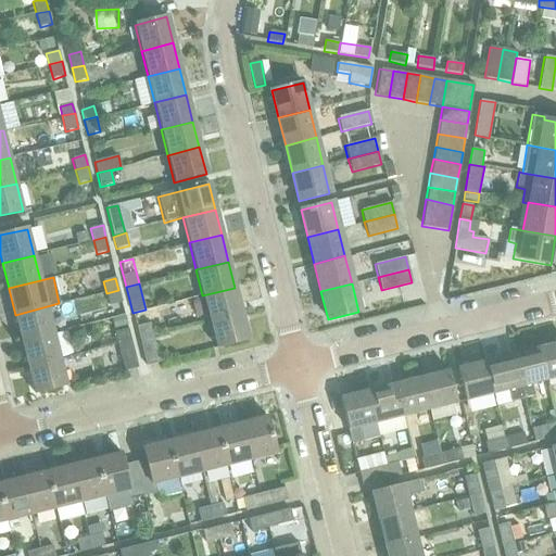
[(202,295),(209,321),(241,314),(235,288),(202,295)]
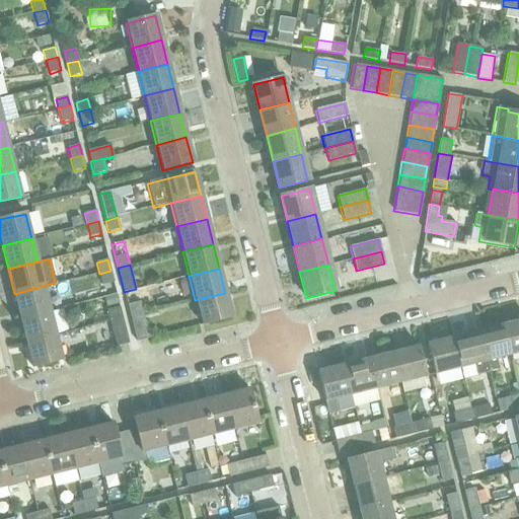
[(110,271),(99,274),(102,286),(114,283),(110,271)]
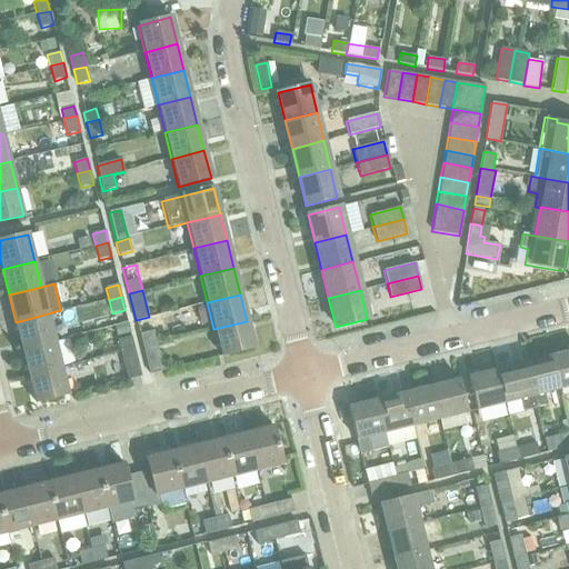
[(16,322),(22,349),(55,341),(48,313),(16,322)]
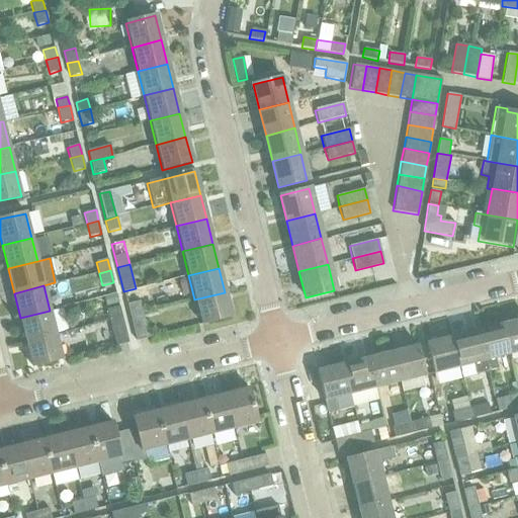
[(225,292),(194,299),(201,326),(231,318),(225,292)]
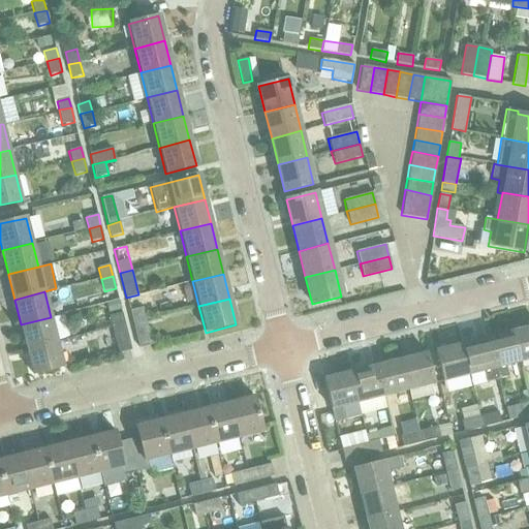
[(133,322),(146,319),(143,308),(130,311),(133,322)]
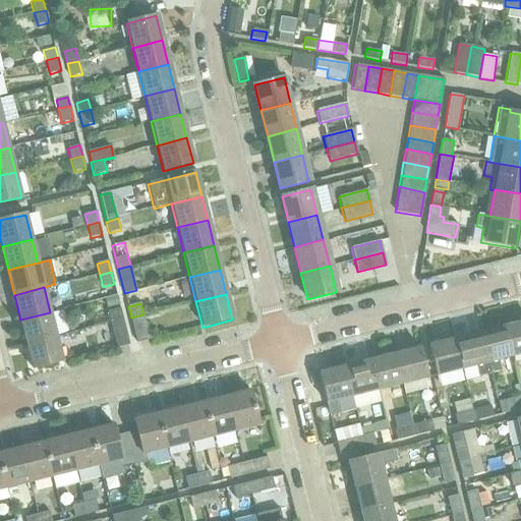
[(107,311),(110,324),(122,320),(119,308),(107,311)]
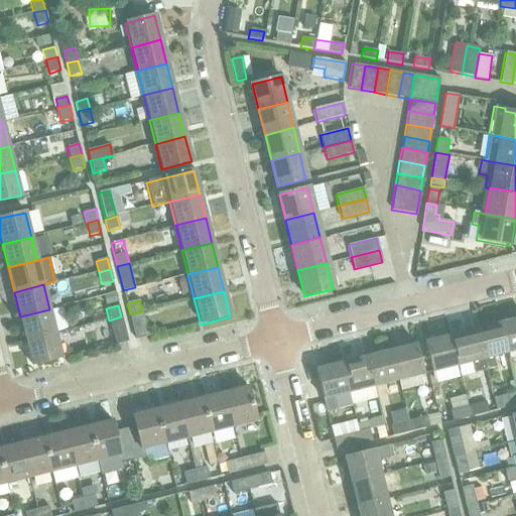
[(20,316),(26,341),(55,334),(49,309),(20,316)]
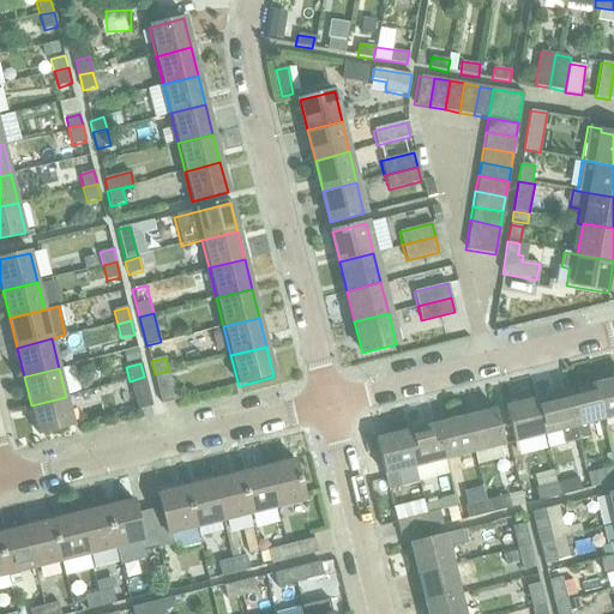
[(169,371),(155,374),(162,404),(176,399),(169,371)]
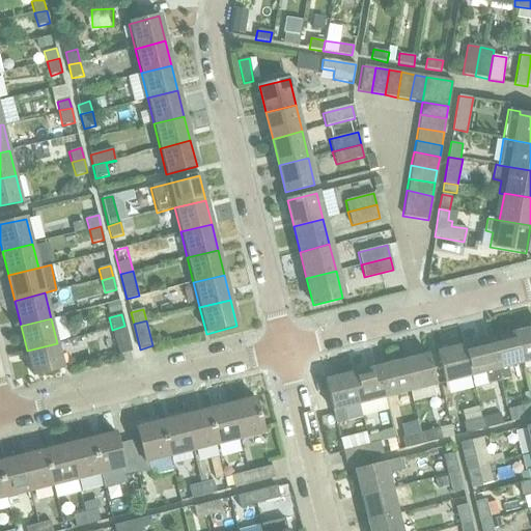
[(124,326),(112,330),(118,355),(131,352),(124,326)]
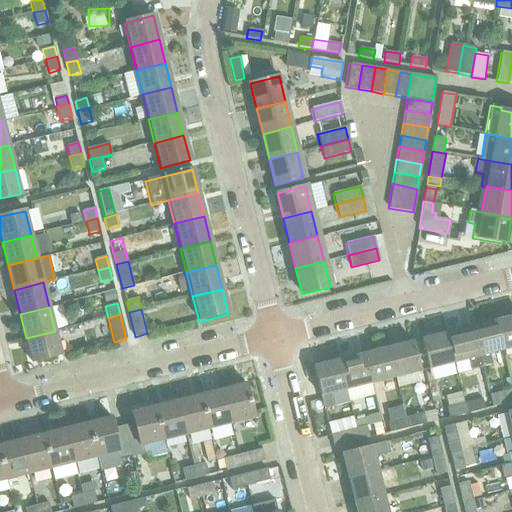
[(511,316),(495,321),(502,350),(511,347),(511,316)]
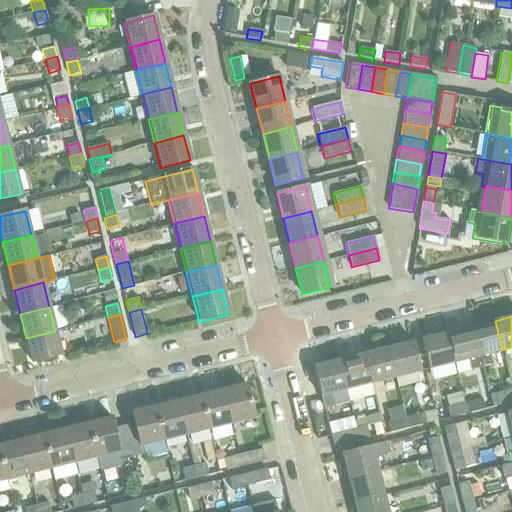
[(495,321),(470,327),(481,367),(491,364),(489,353),(502,350),(495,321)]
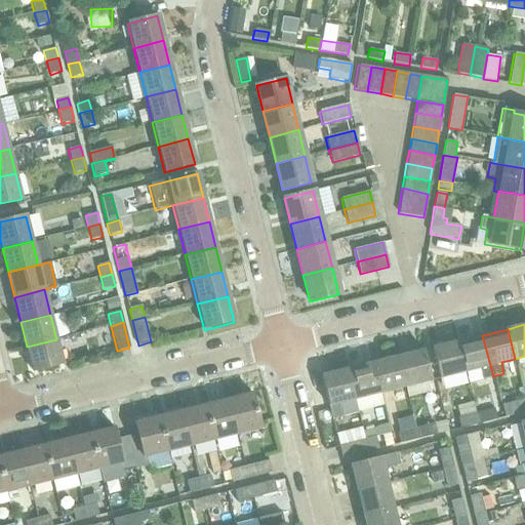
[(456,341),(465,372),(479,368),(482,378),(493,376),(482,335),(456,341)]
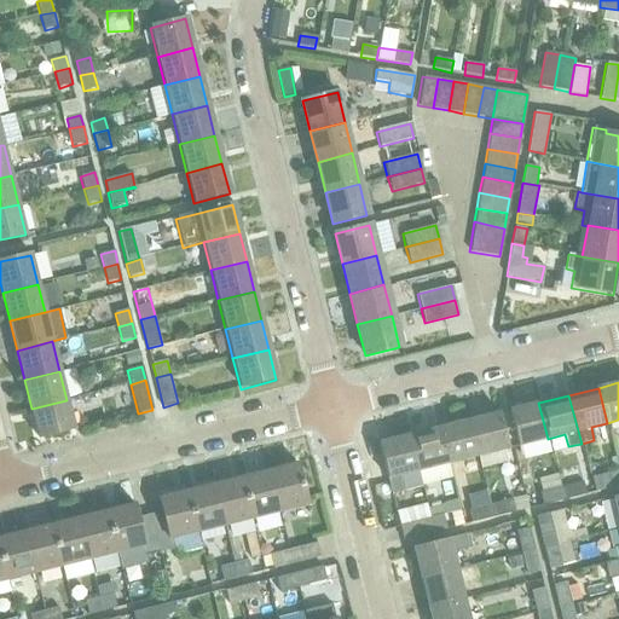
[(67,400),(32,409),(39,438),(74,429),(67,400)]
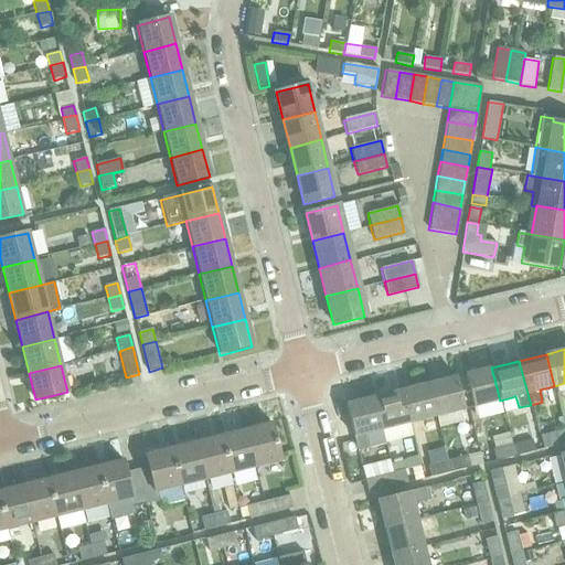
[(472,407),(500,401),(491,368),(465,374),(472,407)]
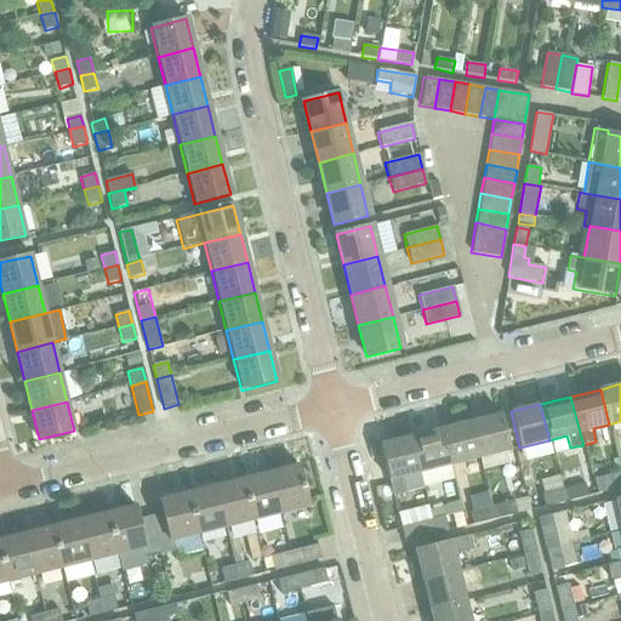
[(501,415),(469,422),(478,457),(510,450),(501,415)]
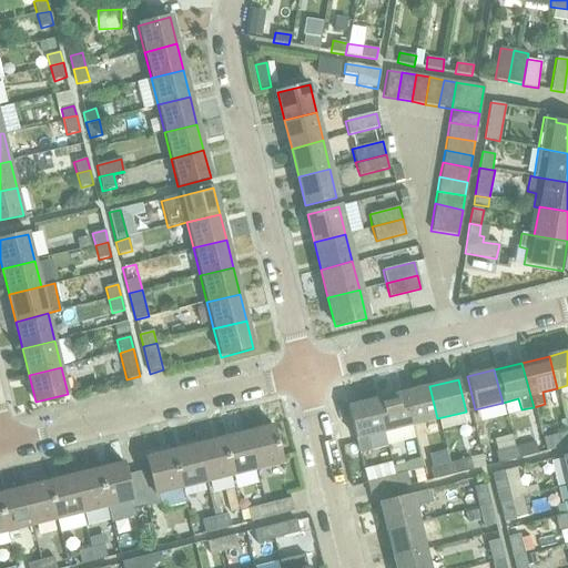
[(429,386),(402,393),(409,425),(437,418),(429,386)]
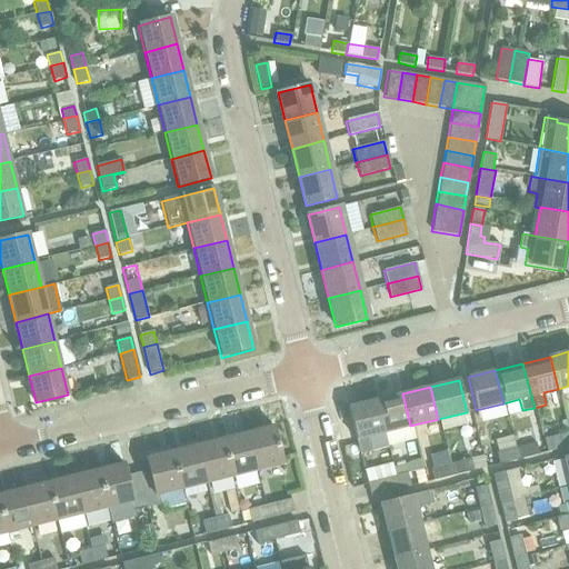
[(402,393),(375,401),(382,433),(410,426),(402,393)]
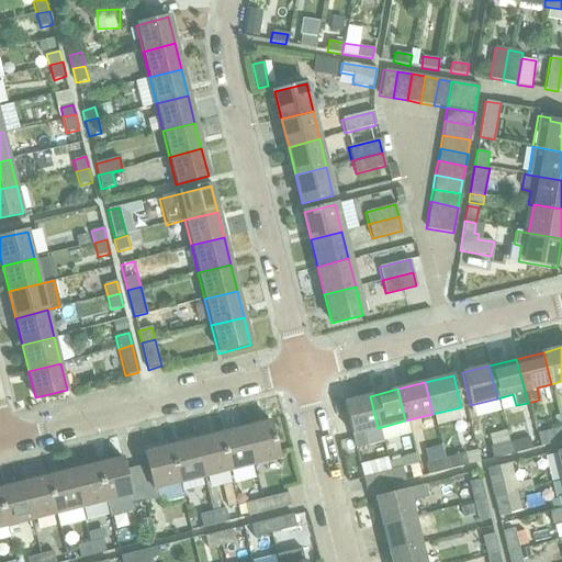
[(378,428),(370,396),(344,403),(355,448),(368,446),(363,431),(378,428)]
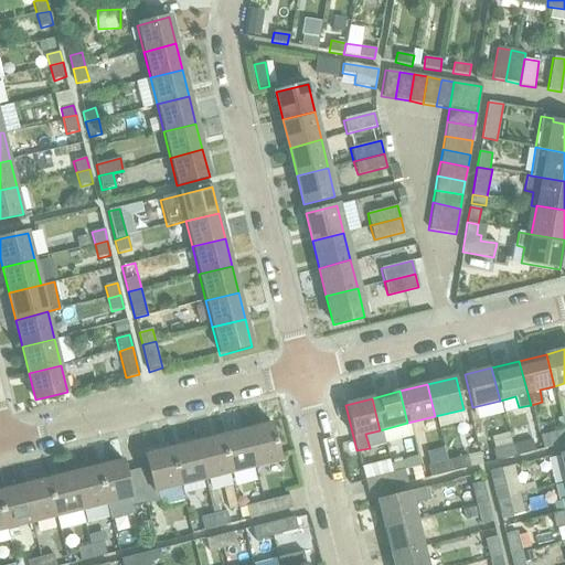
[(270,423),(245,429),(254,468),(280,461),(270,423)]
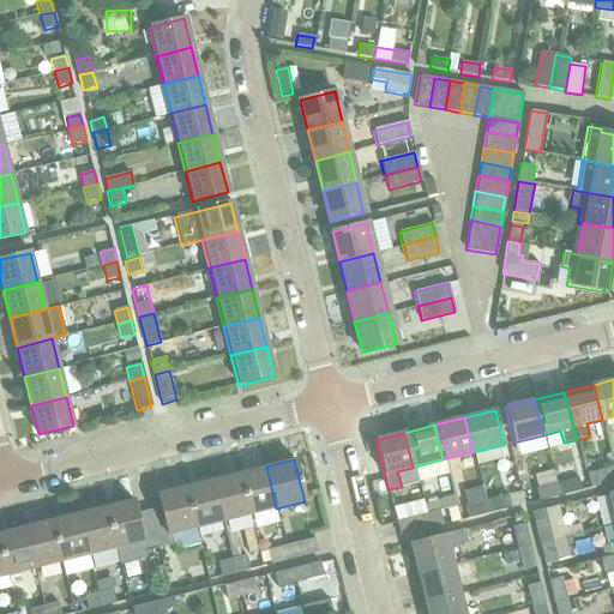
[(613,481),(613,465),(585,473),(589,488),(613,481)]
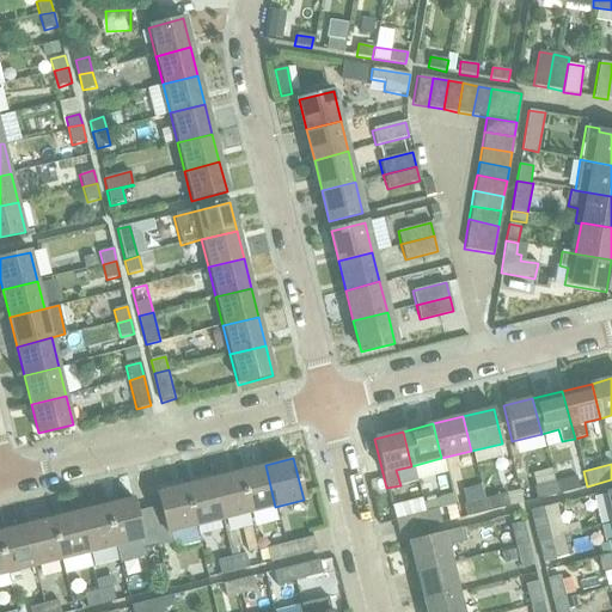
[(265,465),(238,472),(249,514),(275,507),(265,465)]
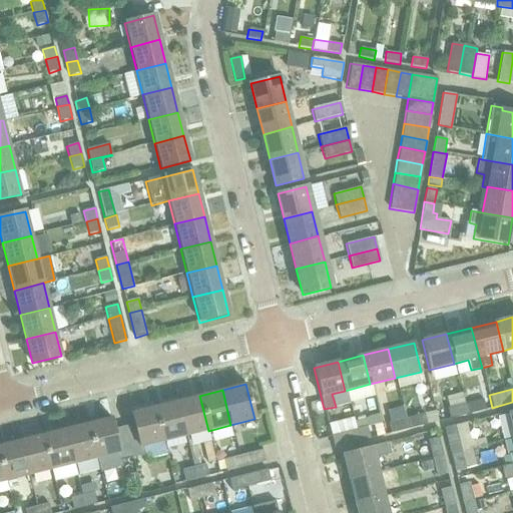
[(199,396),(176,401),(185,436),(208,431),(199,396)]
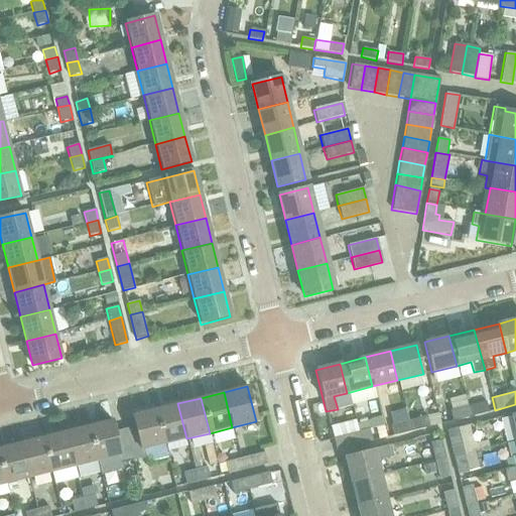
[(486,402),(467,406),(470,417),(489,413),(486,402)]
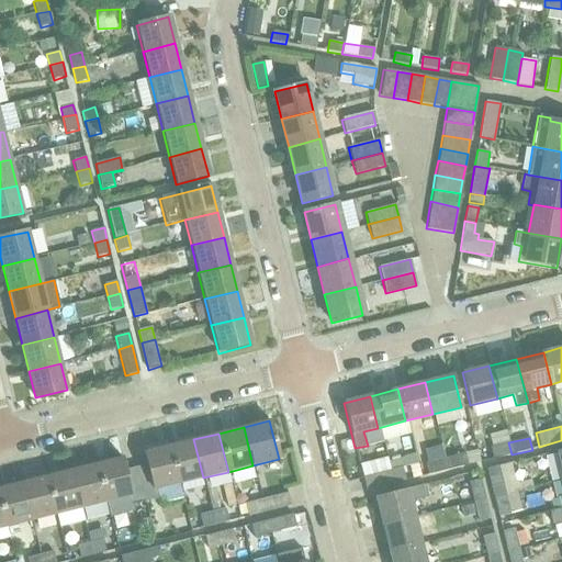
[(193,439),(169,446),(178,484),(203,478),(193,439)]
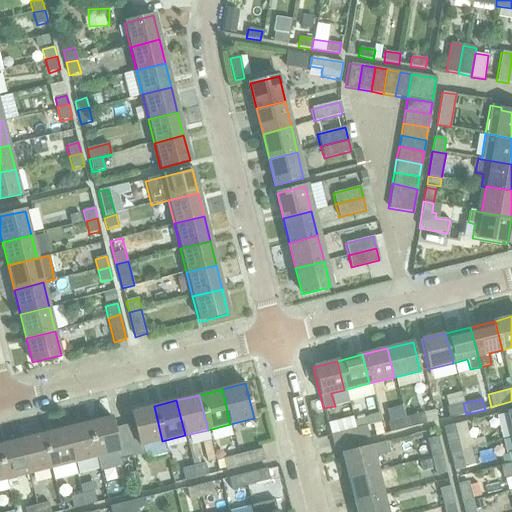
[(466,414),(463,403),(446,408),(449,418),(466,414)]
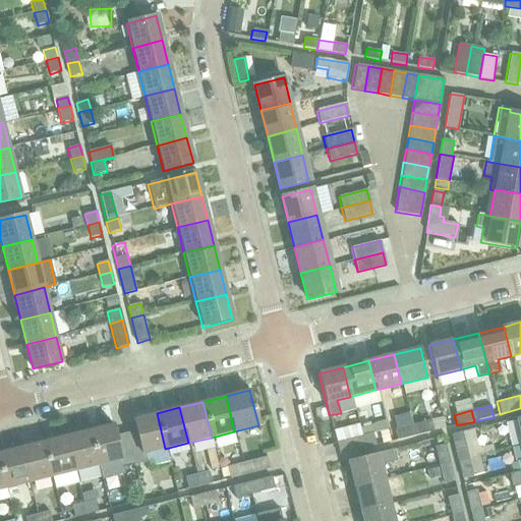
[(135,430),(125,433),(133,465),(147,462),(145,454),(165,449),(157,413),(132,419),(135,430)]
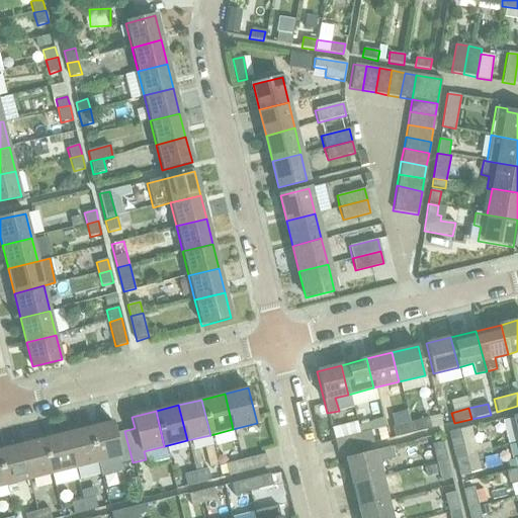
[(361,415),(335,421),(339,435),(364,429),(361,415)]
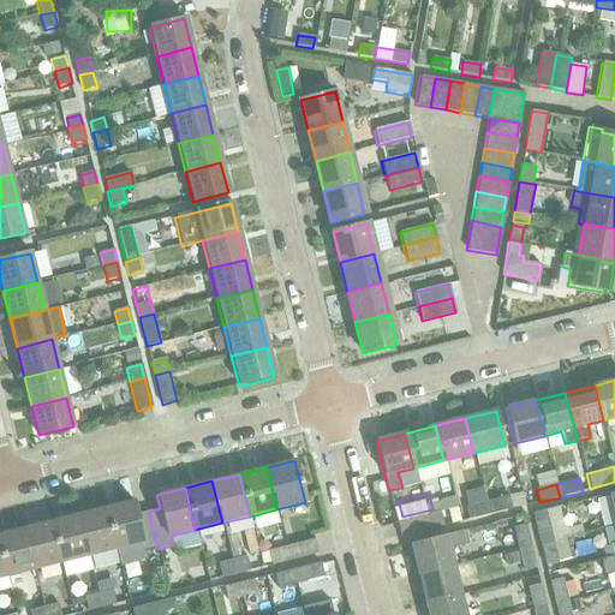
[(508,496),(487,502),(489,514),(512,509),(508,496)]
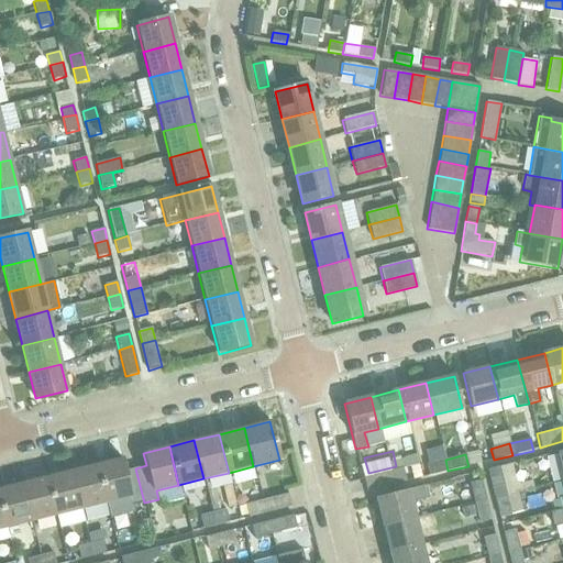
[(122,459),(96,464),(106,503),(128,497),(130,506),(144,503),(135,468),(124,471),(122,459)]
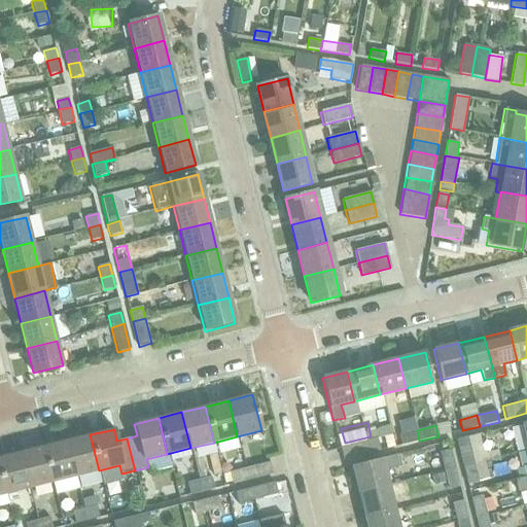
[(419,441),(417,430),(399,434),(401,446),(419,441)]
